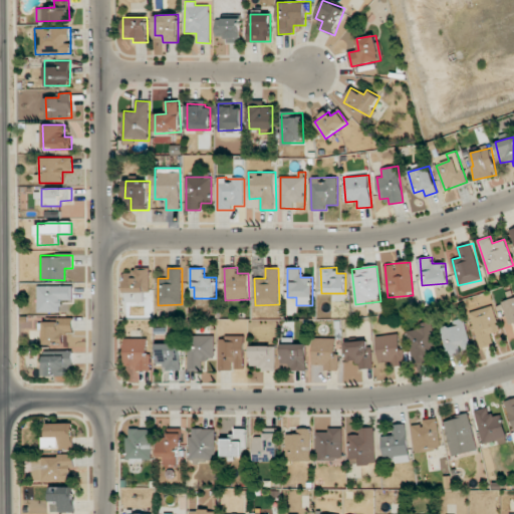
[(61,312),(61,300),(72,300),(73,286),(38,285),(37,312),(61,312)]
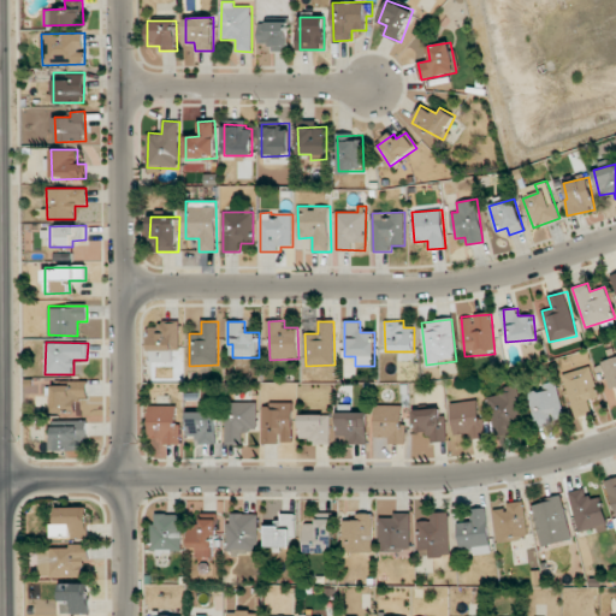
[(615,356),(600,362),(610,390),(615,386),(615,356)]
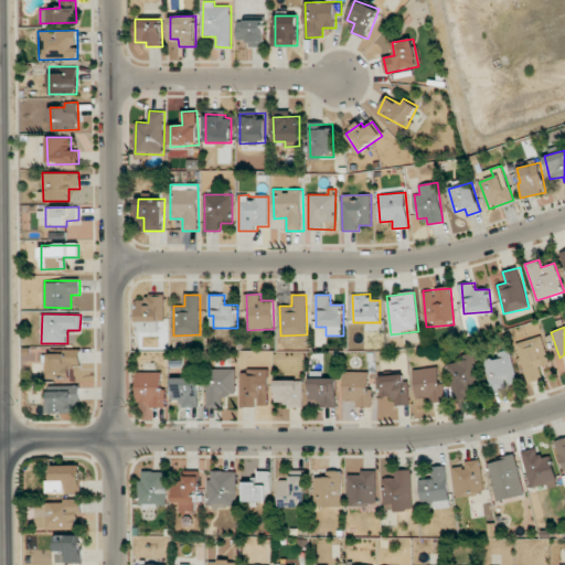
[(528,383),(541,379),(537,368),(550,364),(541,336),(516,343),(528,383)]
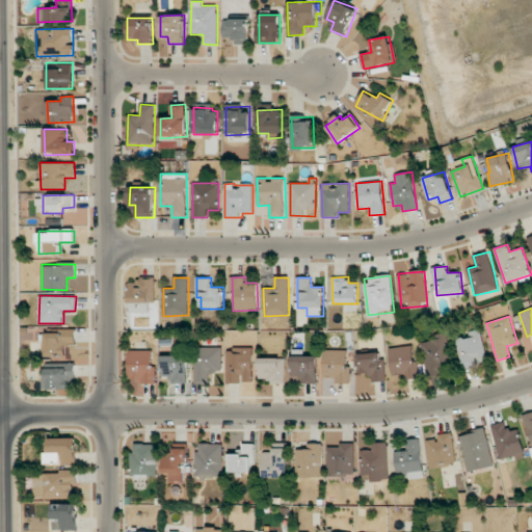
[(75,329),(45,329),(45,356),(75,356),(75,329)]
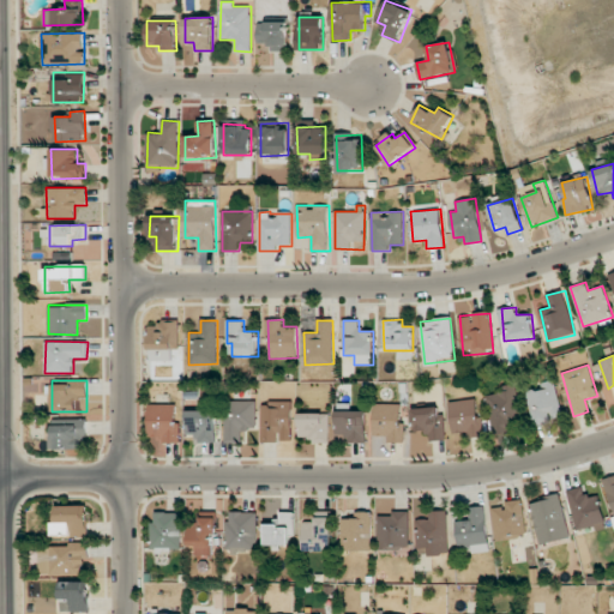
[(541,389),(528,391),(535,425),(563,419),(554,380),(540,383),(541,389)]
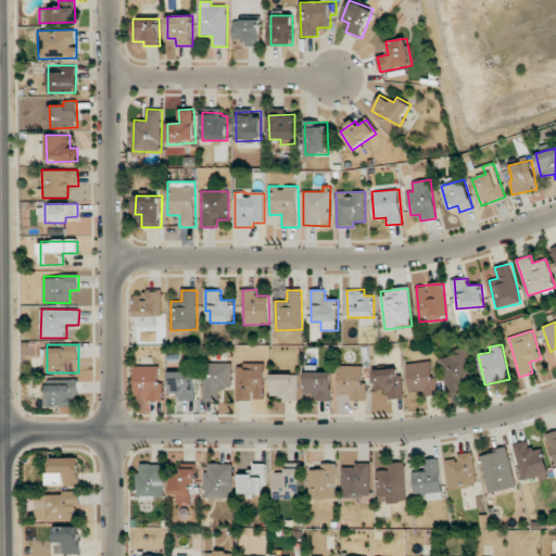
[(453,349),(454,356),(442,357),(446,393),(472,390),(467,348),(453,349)]
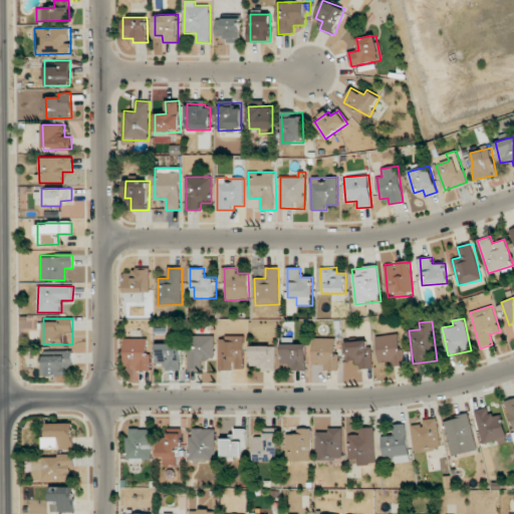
[(392,361),(392,366),(403,365),(402,334),(377,335),(378,361),(392,361)]
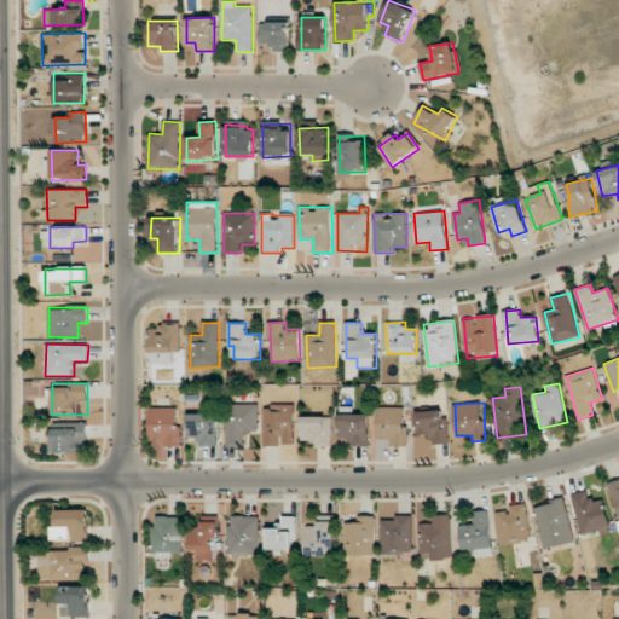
[(258,404),(226,404),(226,446),(244,446),(244,433),(258,433),(258,404)]
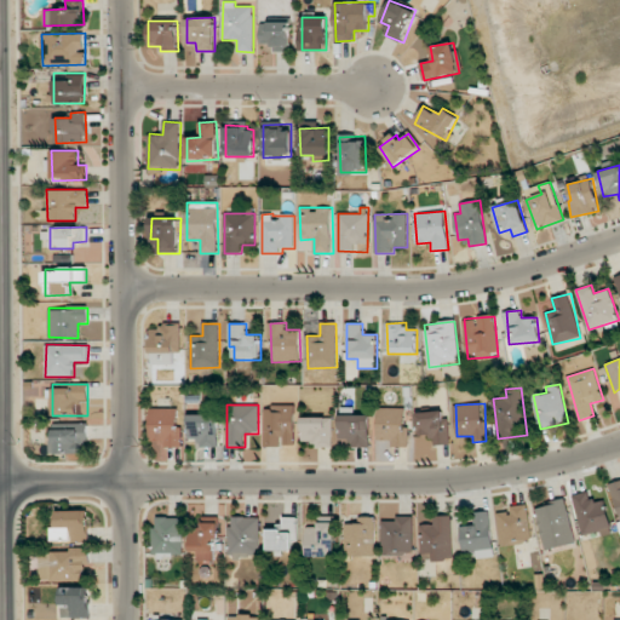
[(264,407),(264,447),(282,446),(282,445),(296,445),(294,406),(264,407)]
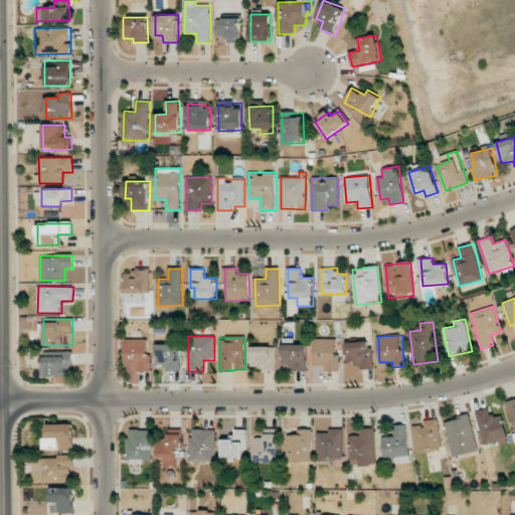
[(125,367),(136,367),(136,371),(149,371),(149,339),(125,339),(125,367)]
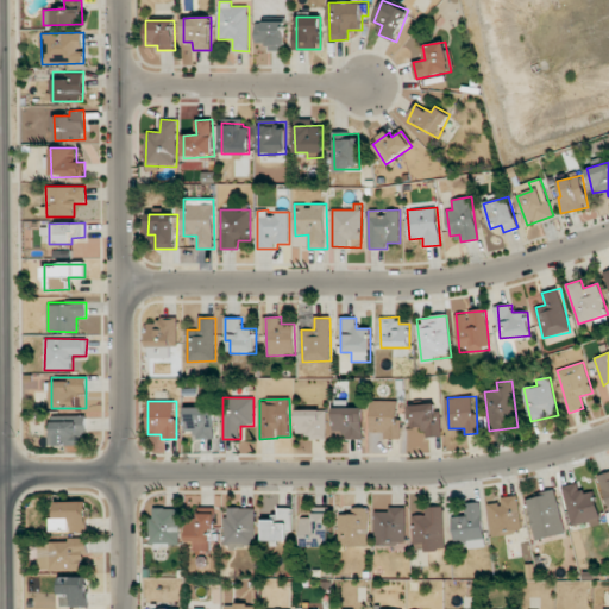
[(370,432),(384,433),(384,439),(401,439),(401,421),(397,421),(397,401),(371,401),(370,432)]
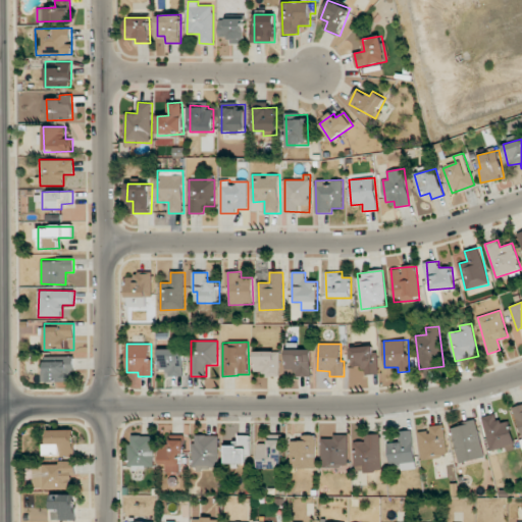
[(376,345),(351,349),(353,367),(363,365),(364,375),(380,373),(376,345)]
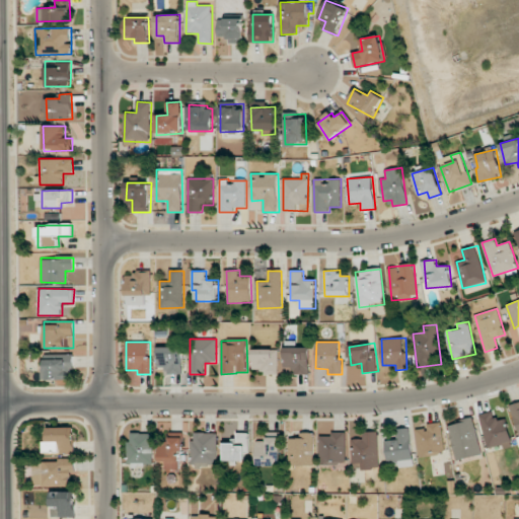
[(182,374),(182,347),(157,347),(158,367),(166,367),(166,374),(182,374)]
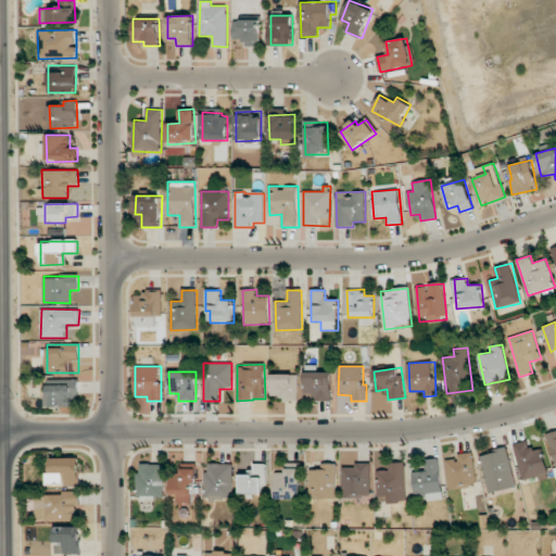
[(331,371),(304,371),(305,393),(316,393),(316,401),(332,401),(331,371)]
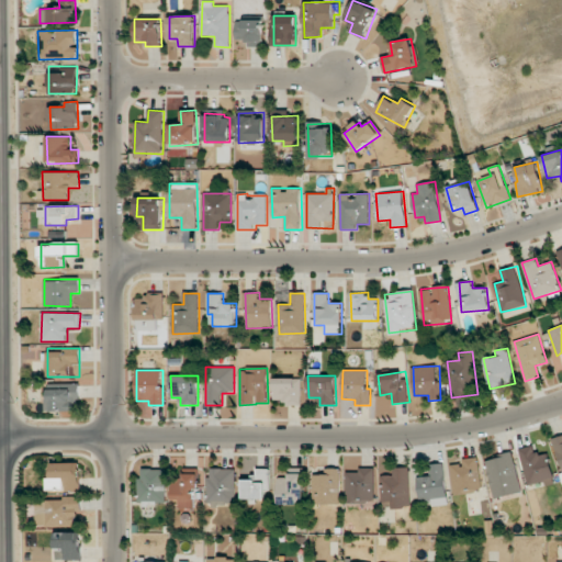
[(301,405),(301,378),(273,379),(273,400),(284,400),(284,405),(301,405)]
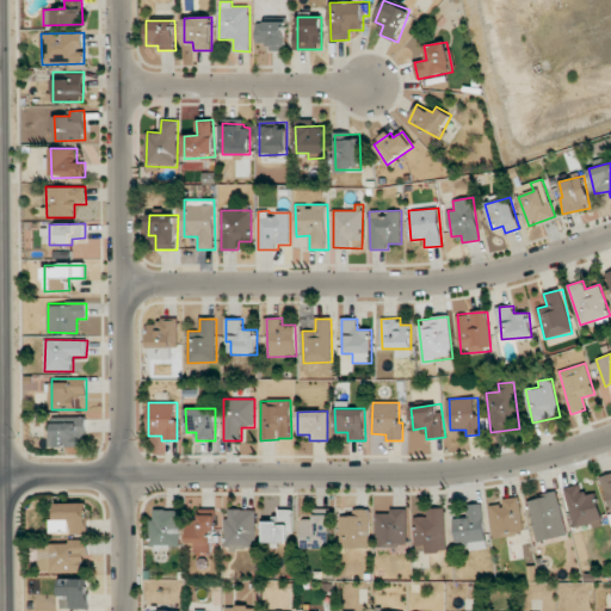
[(85,418),(53,418),(54,432),(49,433),(49,446),(86,446),(85,418)]
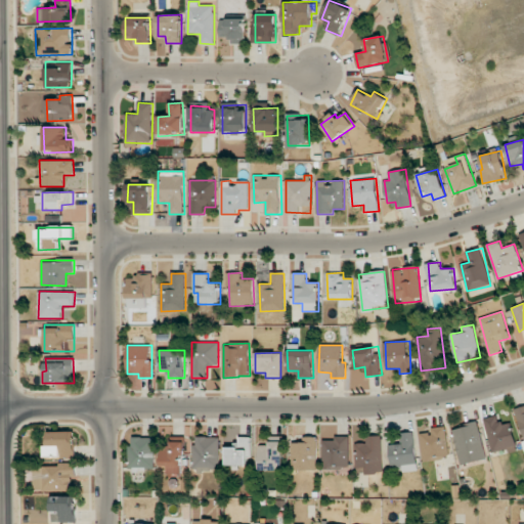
[(523,405),(514,409),(523,441),(523,405)]
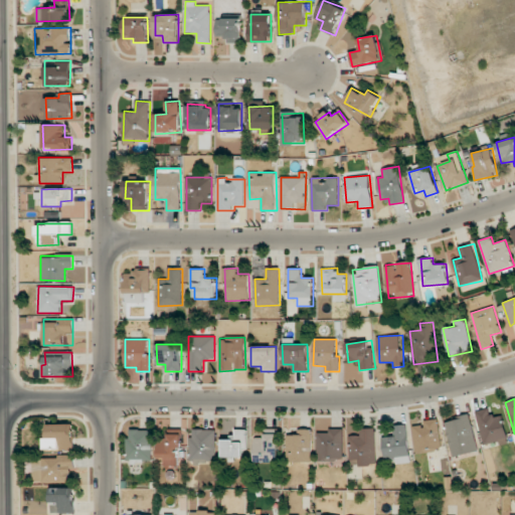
[(482,444),(500,441),(501,445),(508,443),(502,415),(492,417),(490,408),(476,411),(482,444)]
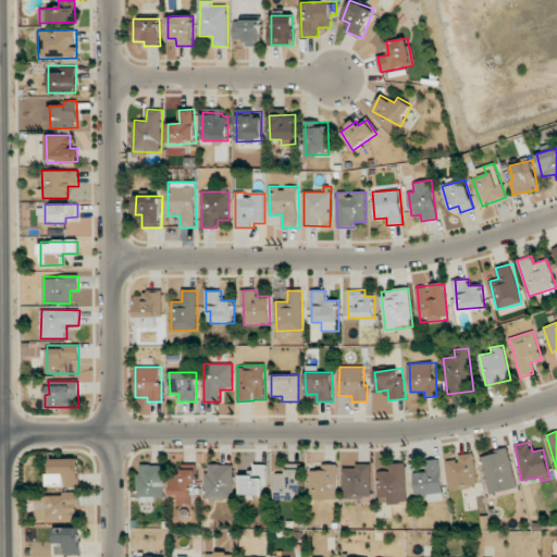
[(490,495),(518,487),(508,448),(480,455),(490,495)]
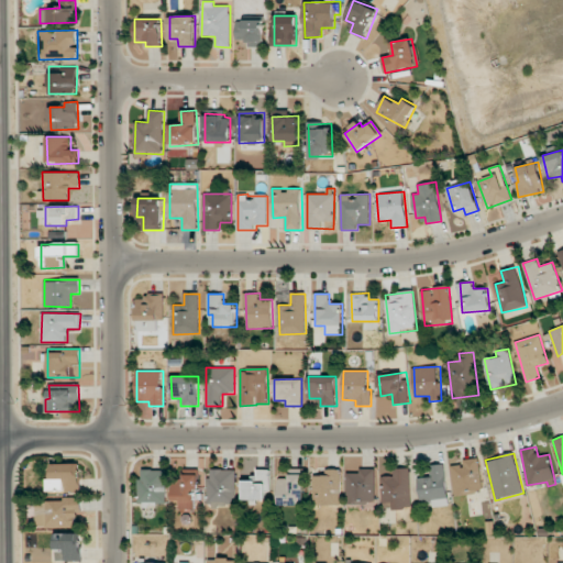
[(454,494),(482,492),(479,459),(464,460),(464,464),(452,465),(454,494)]
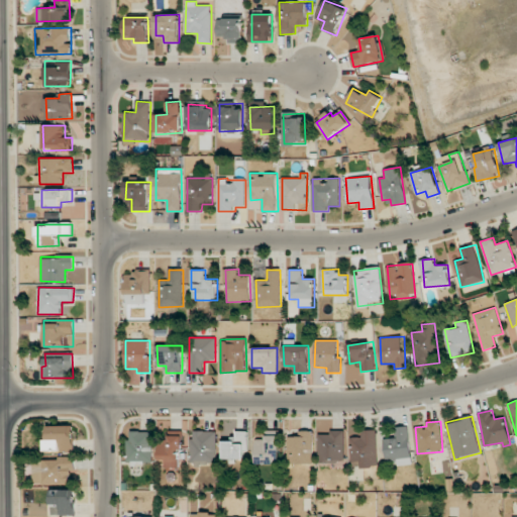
[(74,425),(46,426),(46,452),(75,451),(74,425)]
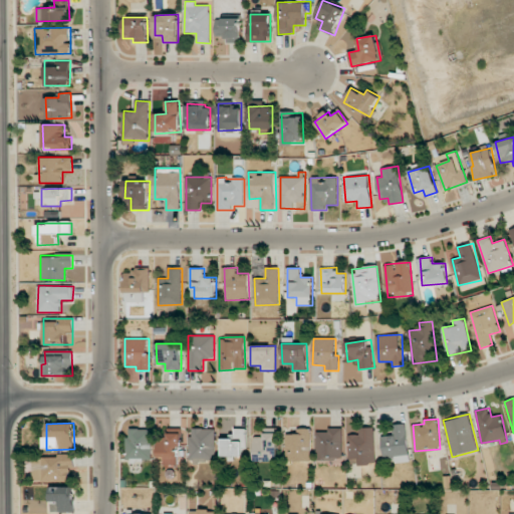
[(409,461),(407,424),(393,425),(394,436),(381,437),(383,463),(409,461)]
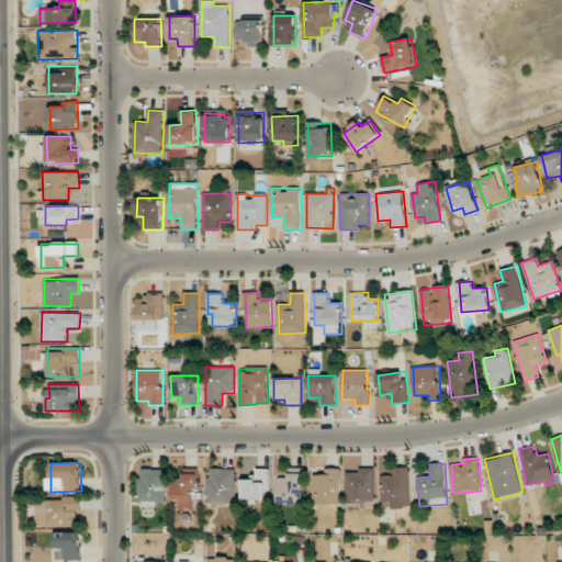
[(209,505),(236,504),(235,468),(208,469),(209,505)]
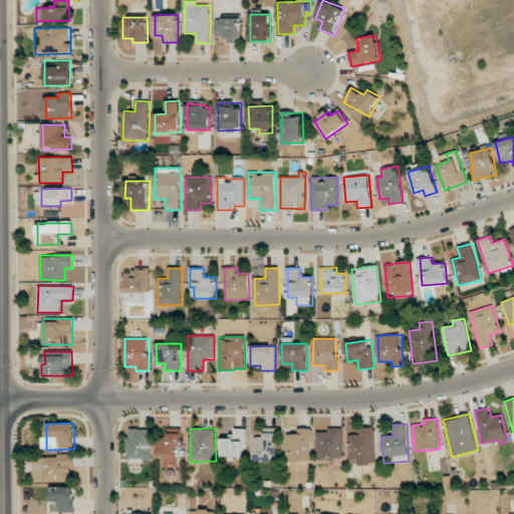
[(311,429),(296,428),(296,435),(287,435),(286,461),(310,461),(311,429)]
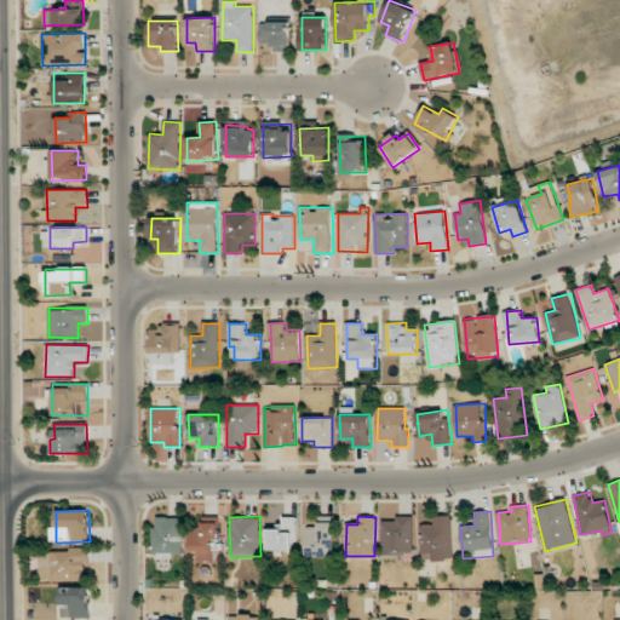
[(382,521),(382,556),(414,556),(414,516),(395,516),(395,521),(382,521)]
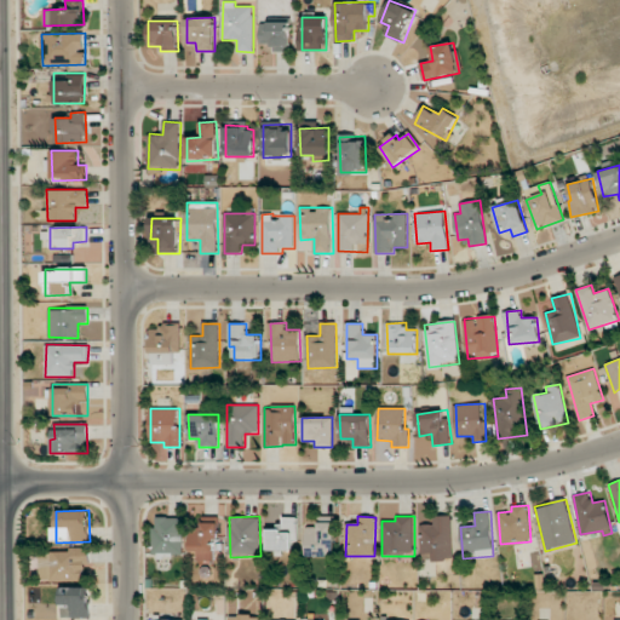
[(434,524),(420,524),(422,561),(452,560),(452,516),(434,516),(434,524)]
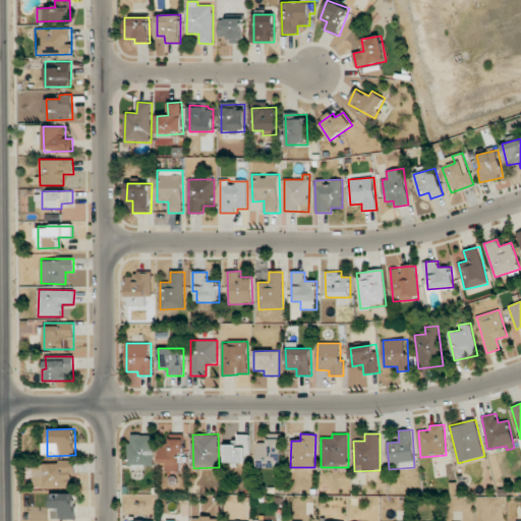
[(153,465),(153,435),(129,435),(129,465),(153,465)]
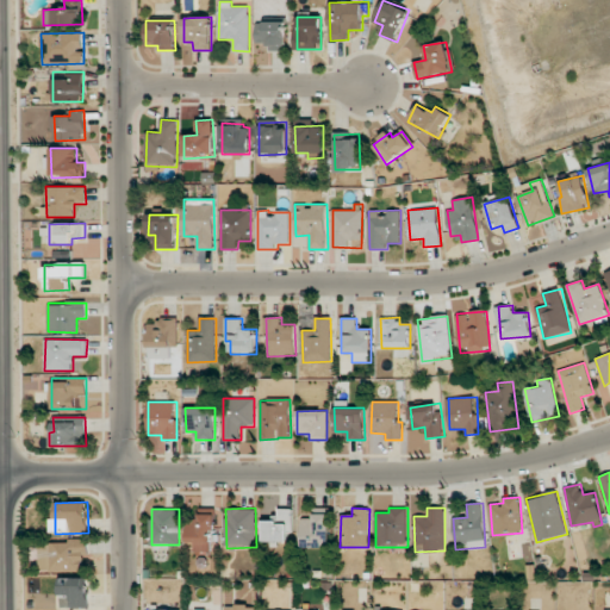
[(288,542),(288,533),(293,533),(293,509),(279,509),(278,520),(263,518),(263,541),(288,542)]
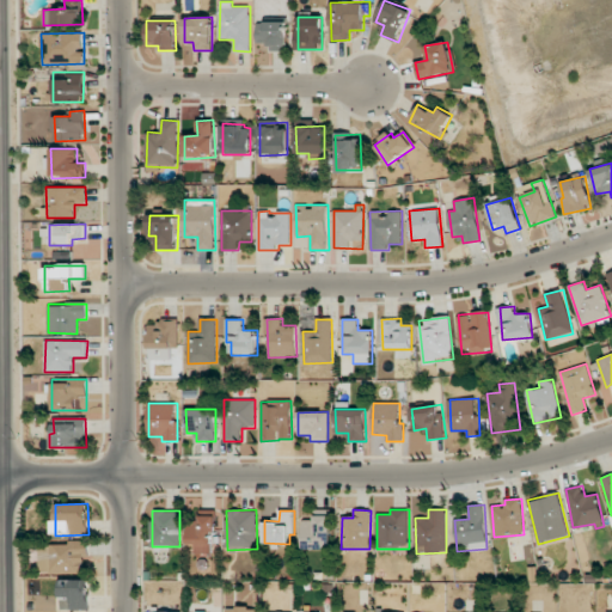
[(195,554),(210,554),(210,532),(216,532),(216,515),(200,515),(200,521),(188,521),(189,544),(195,544),(195,554)]
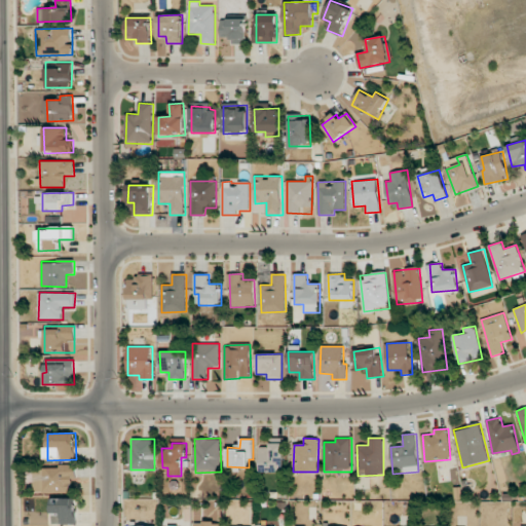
[(260,447),(261,473),(285,472),(284,443),(269,443),(269,447),(260,447)]
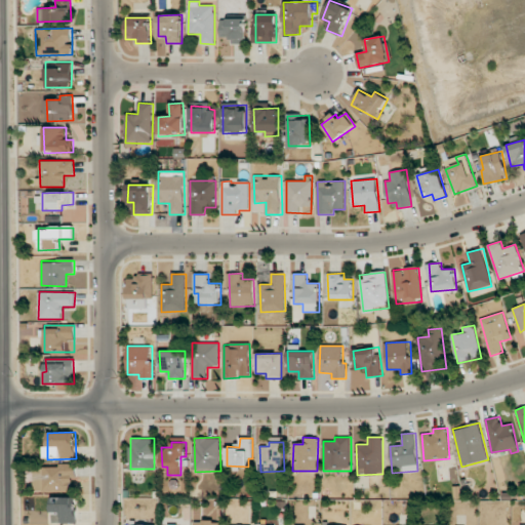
[(74,490),(73,465),(34,467),(35,492),(74,490)]
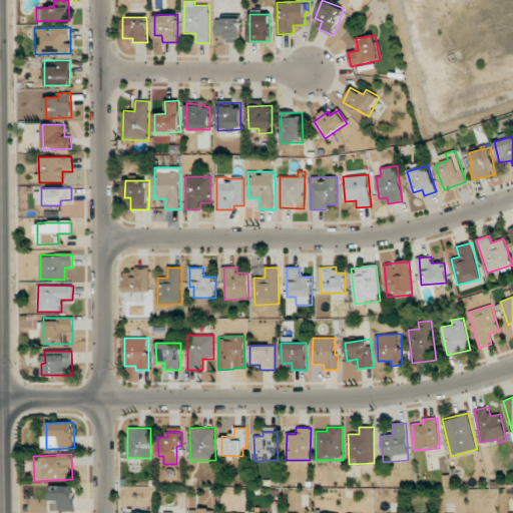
[(51,511),(74,511),(74,486),(50,486),(51,511)]
